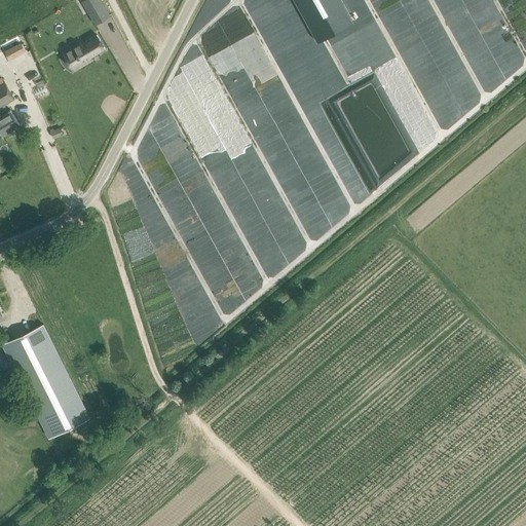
[(87,0),(94,10),(88,12),(96,24),(110,15),(100,0),(87,0)]
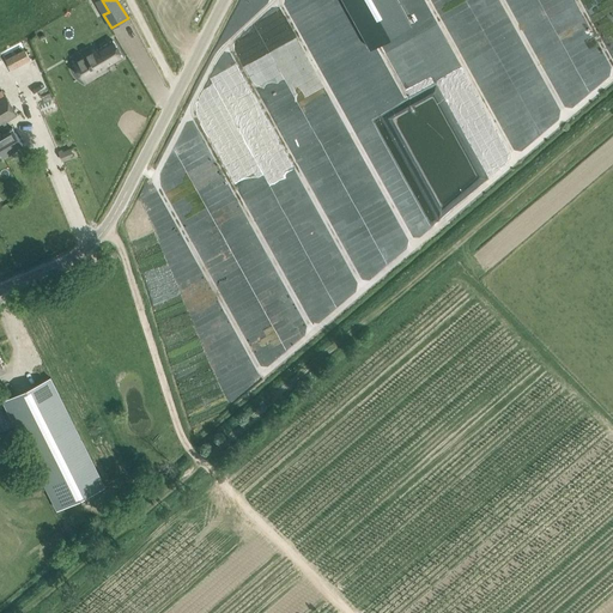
[(408,0),(357,0),(369,25),(412,6),(408,0)]
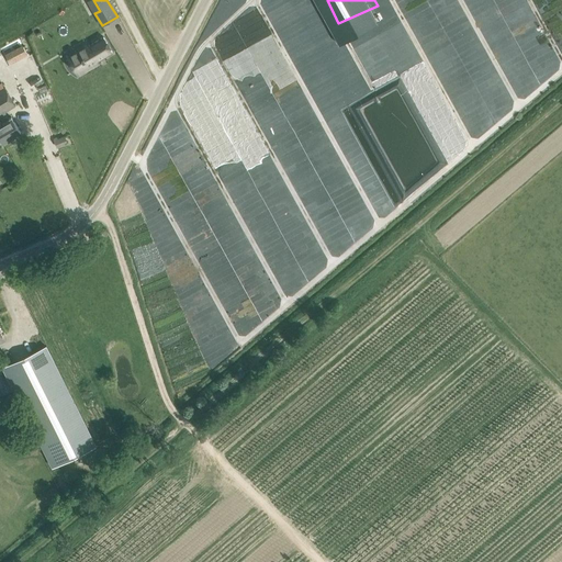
[(89,49),(69,60),(78,75),(99,63),(98,60),(112,52),(103,37),(91,44),(88,46),(87,46),(88,47),(89,49)]
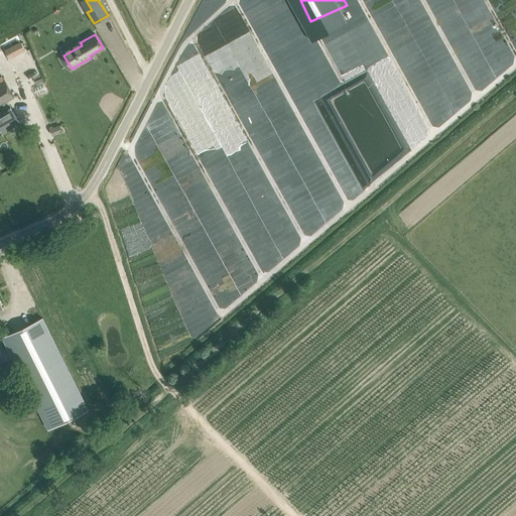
[(0,84),(0,130),(2,129),(3,131),(19,121),(10,108),(4,112),(0,105),(0,103),(14,96),(5,81),(0,84)]
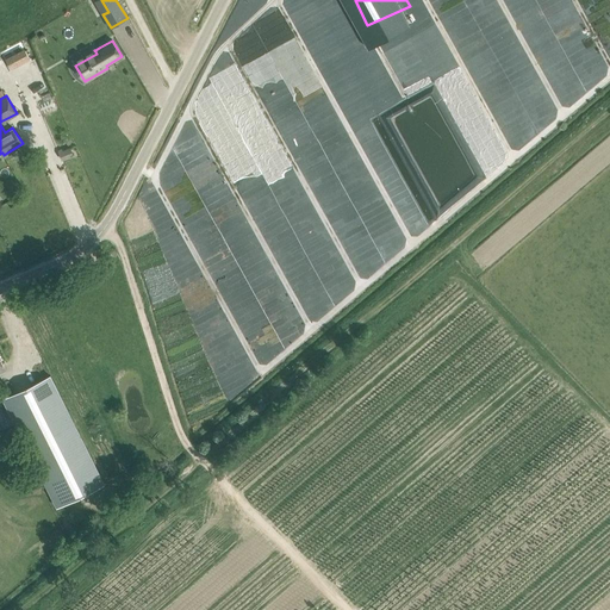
[(4,398),(57,506),(104,484),(51,375),(4,398)]
